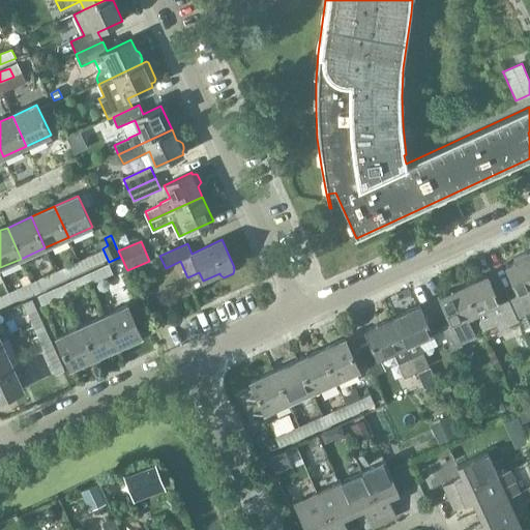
[(104,252),(87,259),(90,267),(107,259),(104,252)]
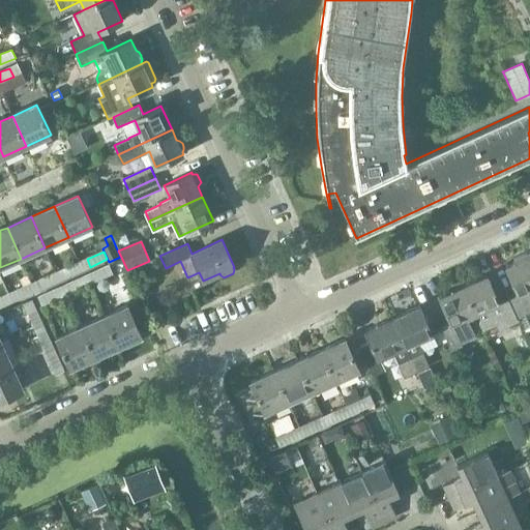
[(518,319),(529,313),(529,256),(528,252),(514,258),(516,261),(506,266),(519,294),(509,298),(518,319)]
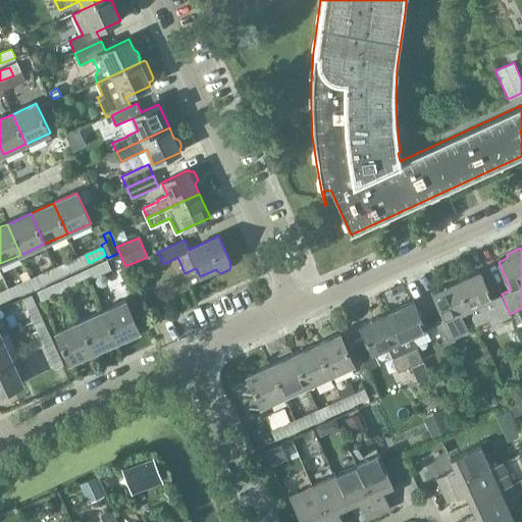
[(79,258),(62,265),(66,273),(82,266),(79,258)]
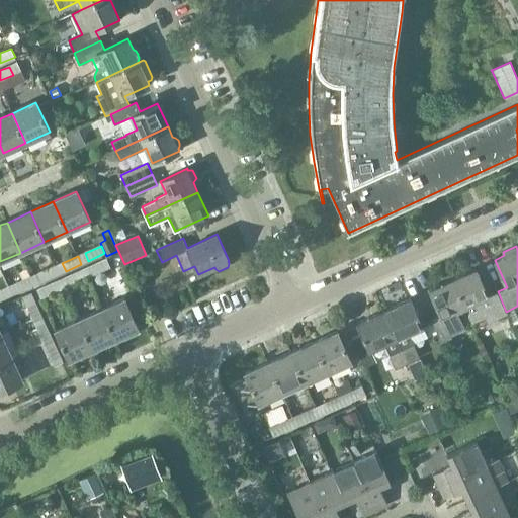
[(107,259),(91,266),(95,275),(111,267),(107,259)]
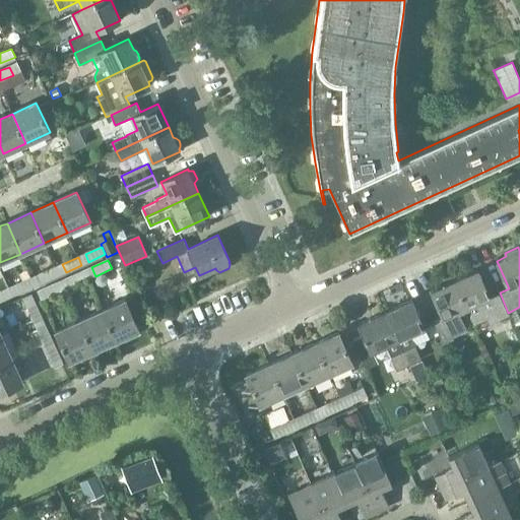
[(55,267),(39,274),(43,282),(58,275),(55,267)]
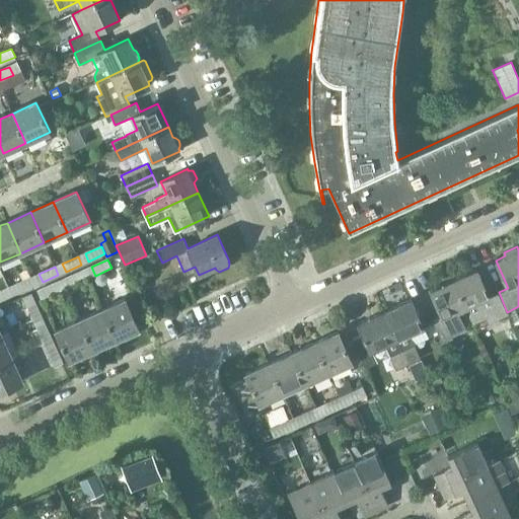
[(454,280),(471,318),(473,323),(487,317),(489,322),(508,314),(507,312),(499,292),(490,296),(477,269),(454,280)]
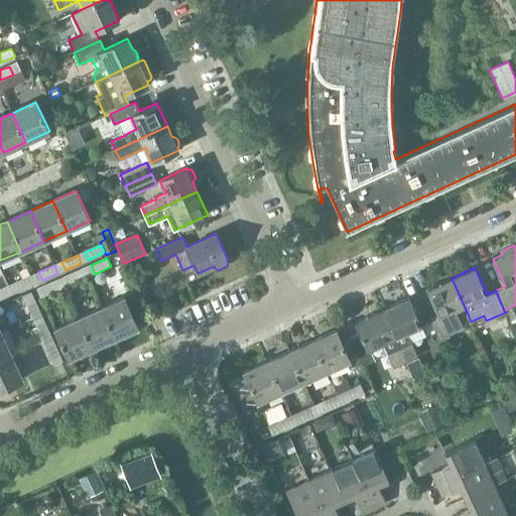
[(84,268),(69,275),(72,284),(88,277),(84,268)]
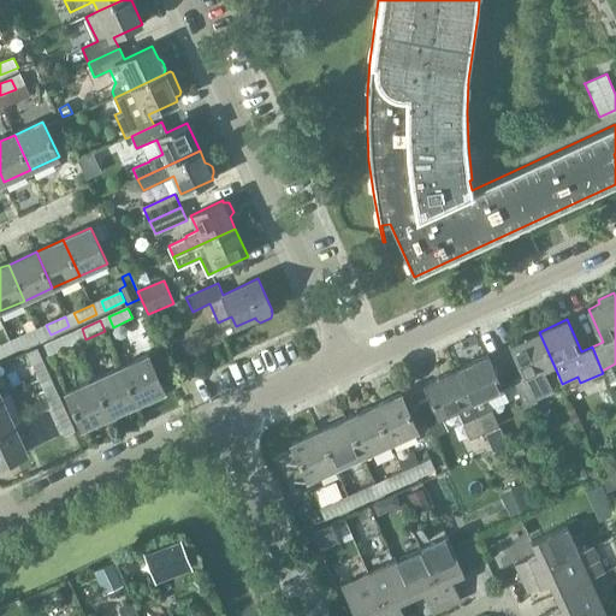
[(37,329),(19,337),(23,347),(42,338),(37,329)]
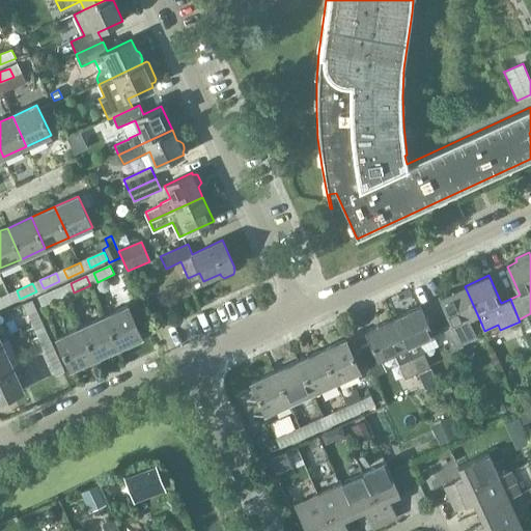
[(462,343),(477,336),(474,330),(482,326),(465,286),(440,297),(451,323),(443,327),(453,351),(464,346),(462,343)]
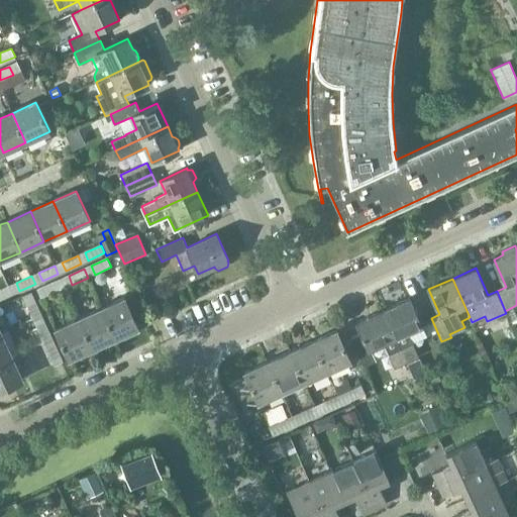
[(61,280),(45,287),(49,295),(65,288),(61,280)]
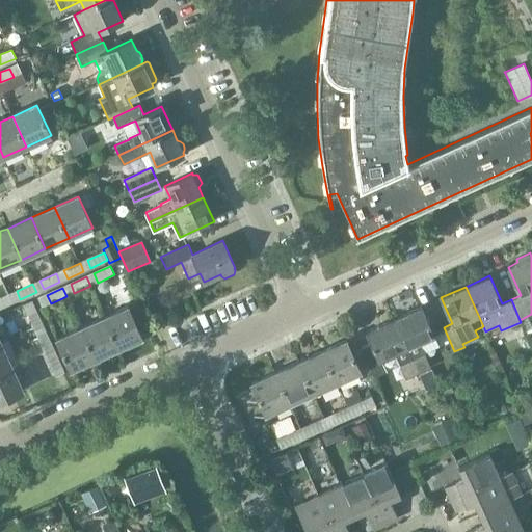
[(8,294),(0,298),(0,308),(12,302),(8,294)]
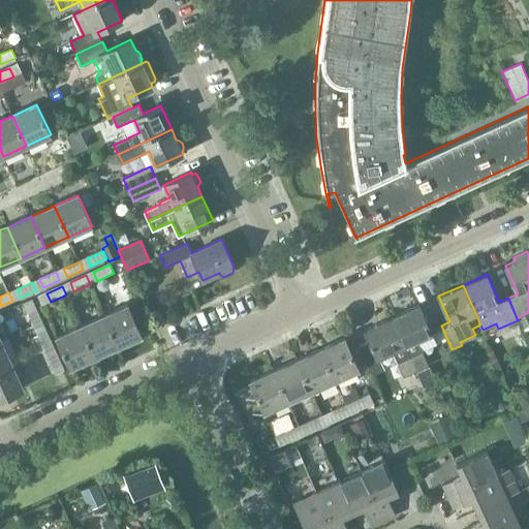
[(128,305),(104,316),(118,347),(142,336),(128,305)]
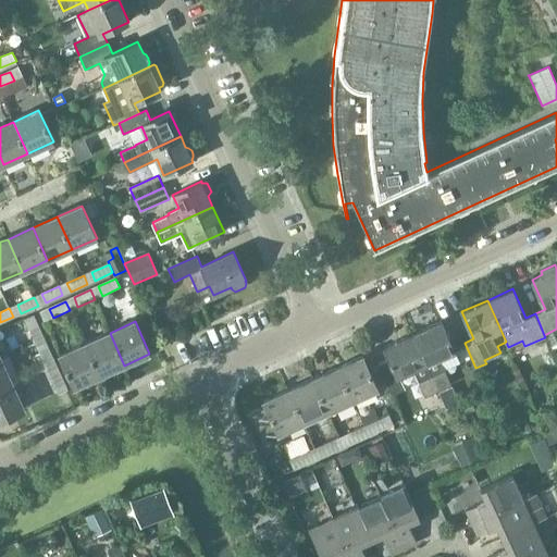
[(412,334),(438,391),(452,385),(438,358),(455,350),(441,321),(412,334)]
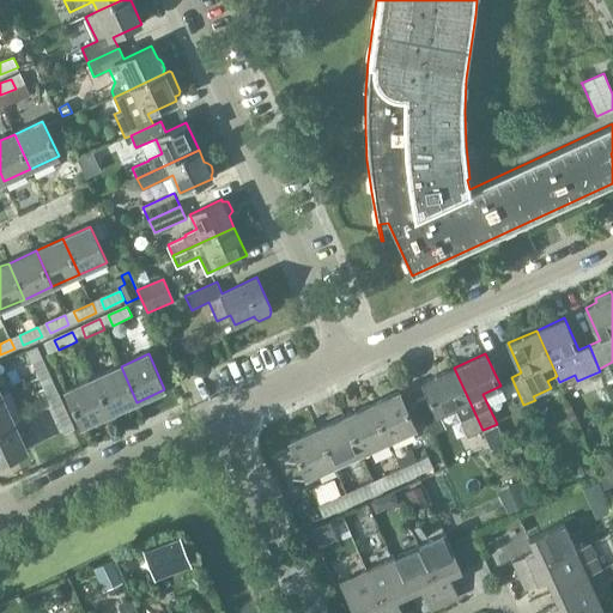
[(41,356),(31,360),(40,380),(50,375),(41,356)]
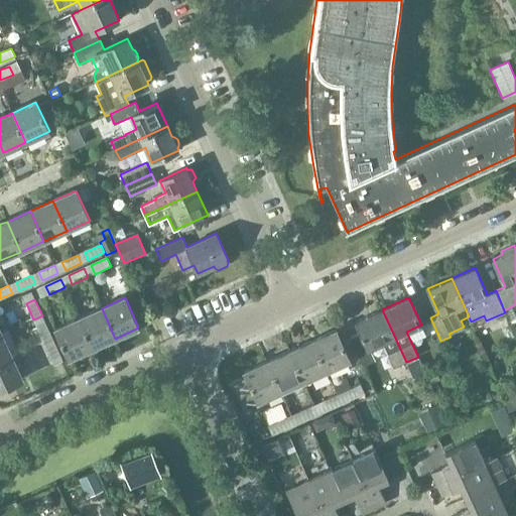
[(93,349),(115,339),(102,308),(79,318),(93,349)]
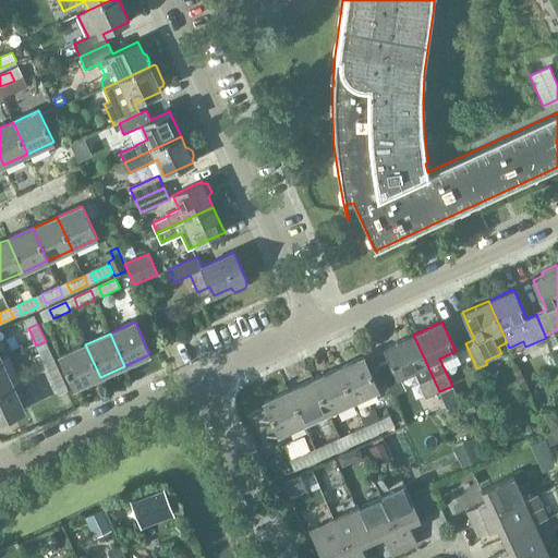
[(413,335),(384,348),(398,378),(414,371),(426,398),(439,391),(413,335)]
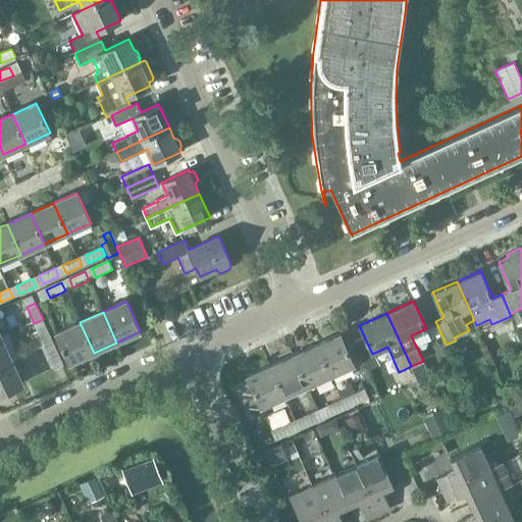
[(94,353),(80,322),(56,332),(69,363),(94,353)]
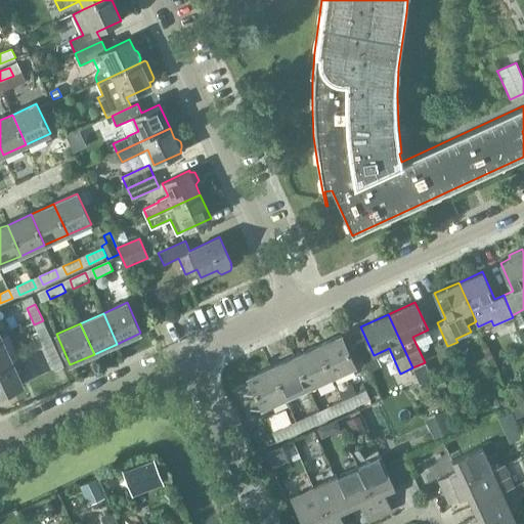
[(46,328),(38,332),(45,347),(53,343),(46,328)]
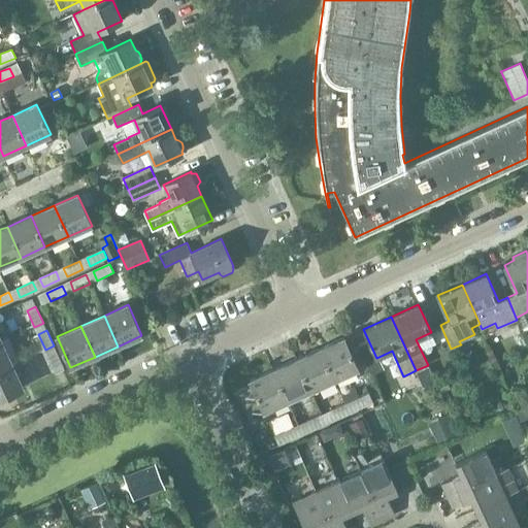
[(38,334),(32,337),(39,353),(45,350),(38,334)]
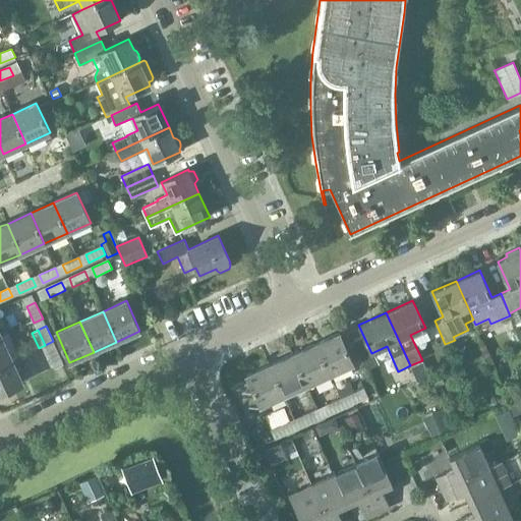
[(316,344),(330,373),(353,363),(339,334),(316,344)]
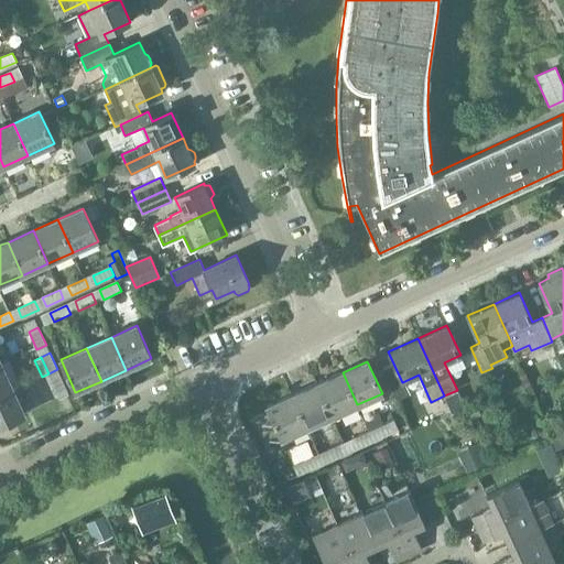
[(0,365),(0,396),(13,390),(2,365),(0,365)]
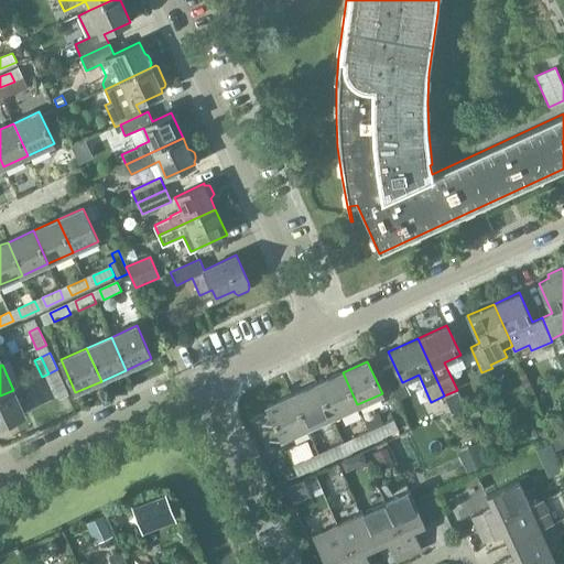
[(357,404),(343,372),(317,383),(332,416),(357,404)]
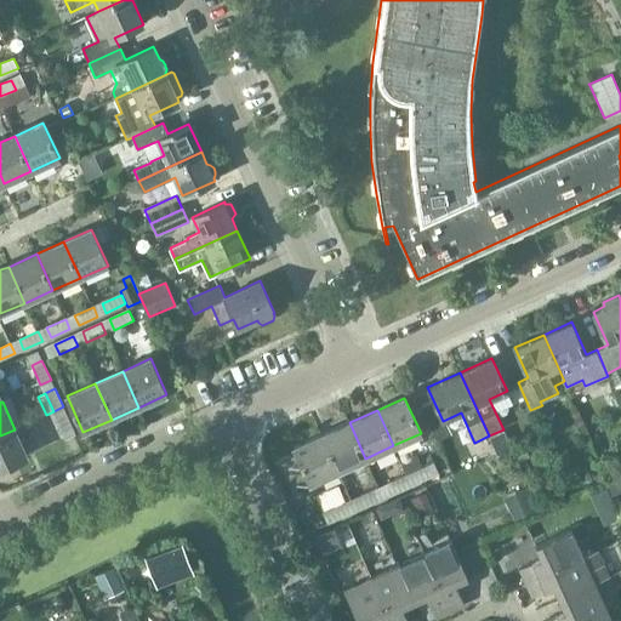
[(67,416),(57,420),(66,440),(77,436),(67,416)]
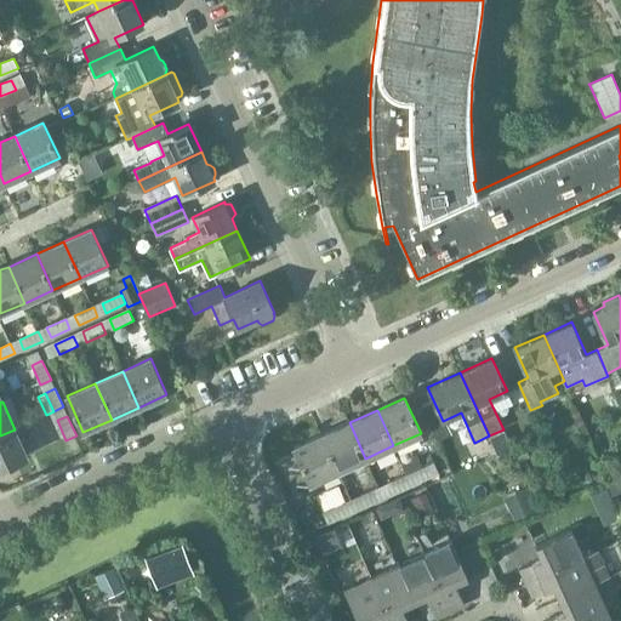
[(365,459),(349,422),(322,436),(339,471),(365,459)]
